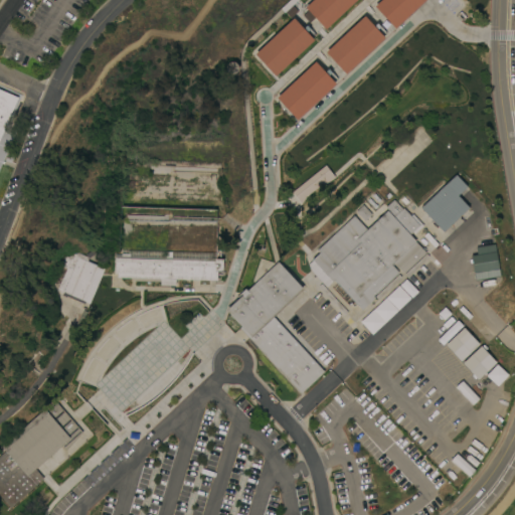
[(313,0),(356,0),(326,28),(306,7),(313,0)]
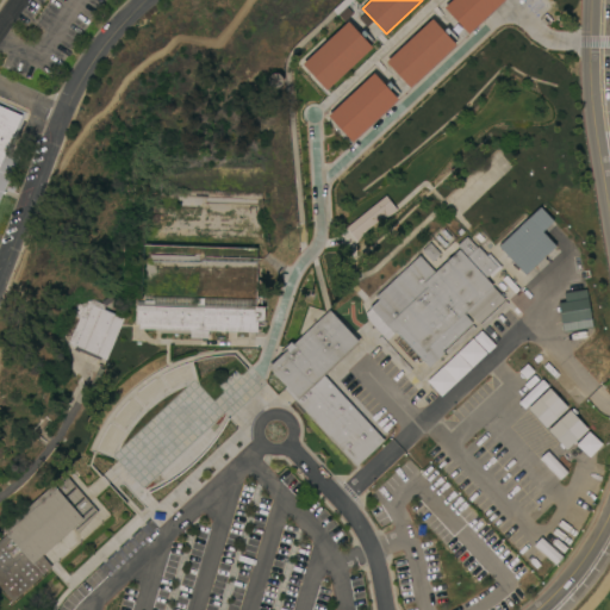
[(503,0),(468,32),(444,6),(450,0),(503,0)]
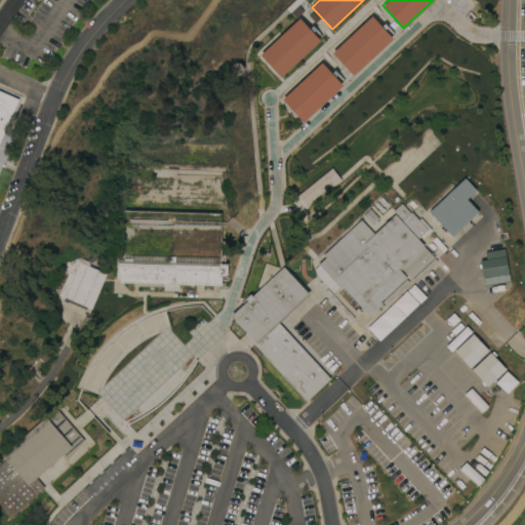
[(353,75),(332,52),(372,15),(393,37),(353,75)]
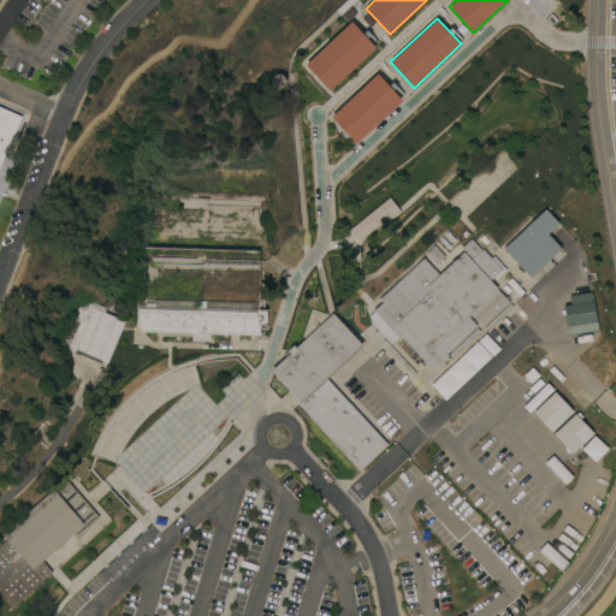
[(330,90),(306,64),(353,21),(377,47),(330,90)]
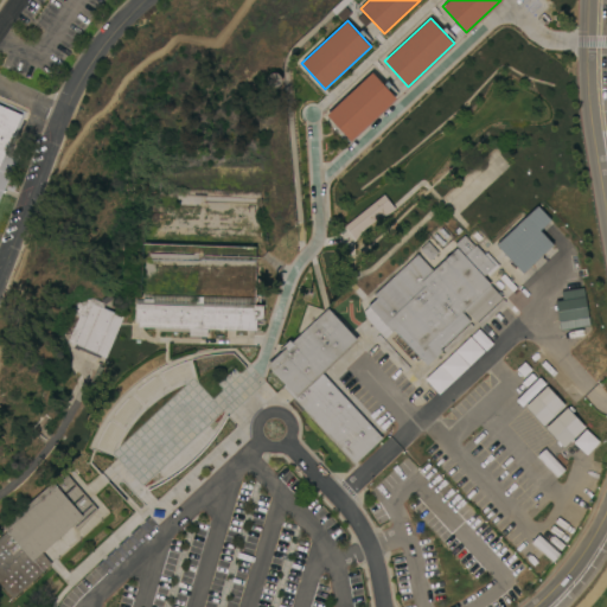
[(351,140),(326,115),(372,71),(397,97),(351,140)]
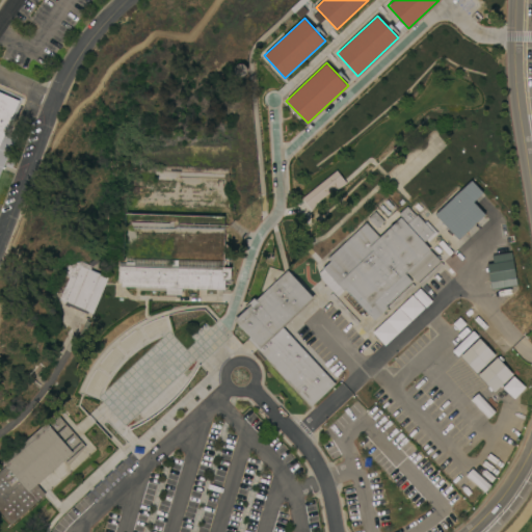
[(234,67),(238,63),(243,63),(247,67),(247,73),(243,76),(238,76),(234,73),(234,67)]
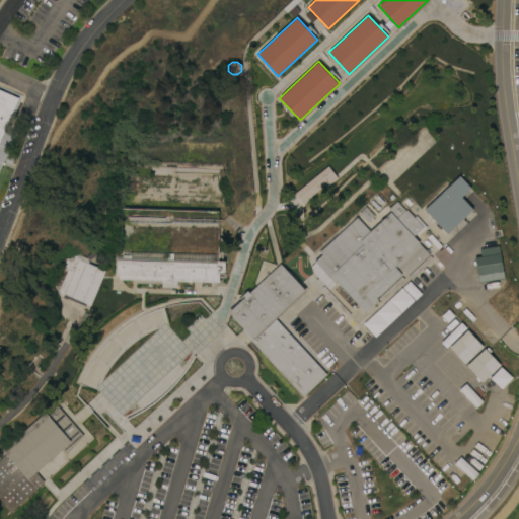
[(4,131),(15,135),(0,169),(0,89),(18,97),(4,131)]
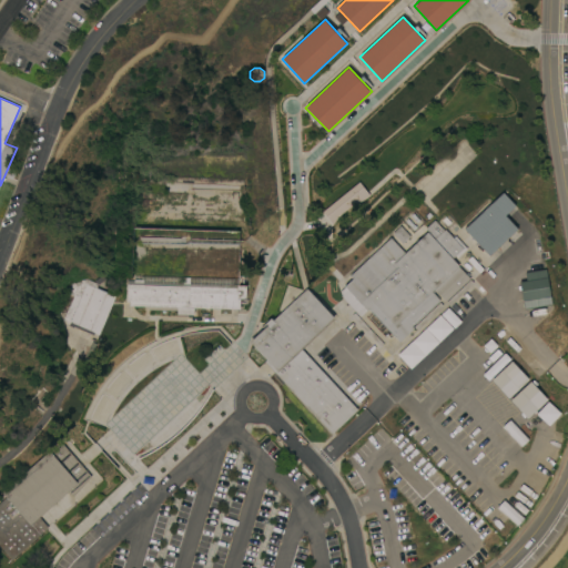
[(488,255),(464,229),(503,192),(515,205),(505,215),(517,229),(488,255)]
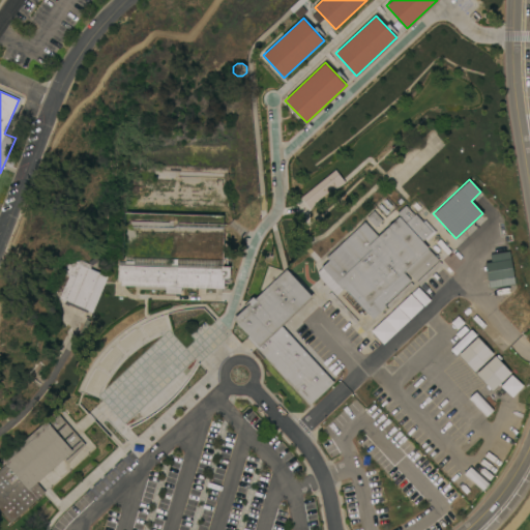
[(406,205),(414,214),(406,222),(398,212),(406,205)]
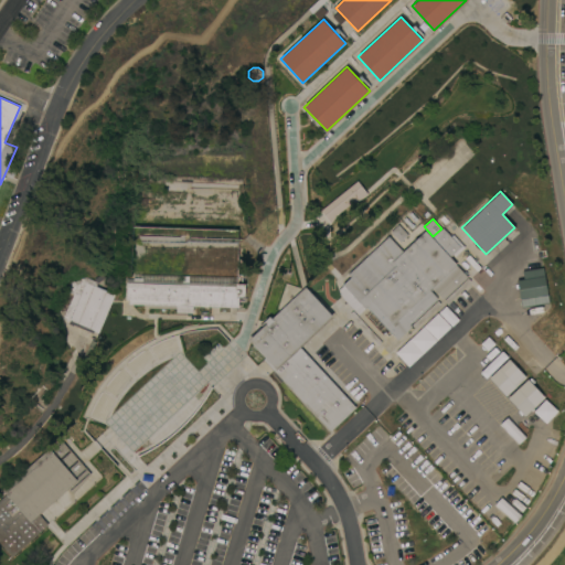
[(408,235),(401,242),(391,231),(398,224),(408,235)]
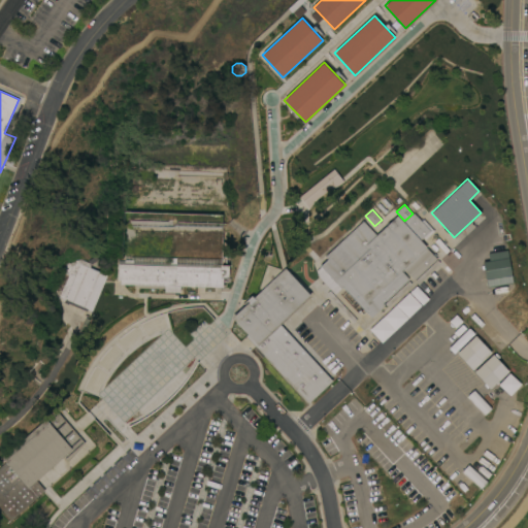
[(343,287),(341,288),(321,266),(328,259),(325,256),(363,221),(376,235),(398,215),(404,222),(415,212),(431,231),(421,240),(427,246),(437,258),(415,279),(404,268),(401,270),(409,278),(384,302),(386,305),(372,318),(343,287)]
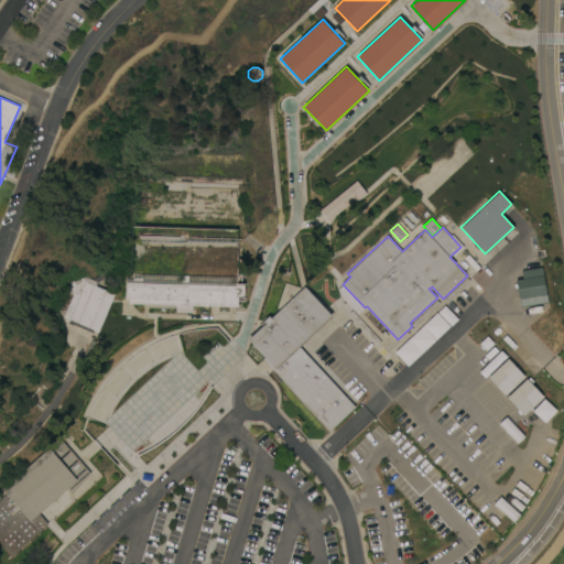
[(99,333),(95,331),(94,332),(73,324),(73,325),(68,323),(69,321),(63,317),(65,313),(57,310),(64,295),(63,294),(68,281),(86,277),(96,281),(95,278),(101,273),(104,273),(106,277),(97,282),(97,285),(111,291),(110,293),(115,294),(99,333)]
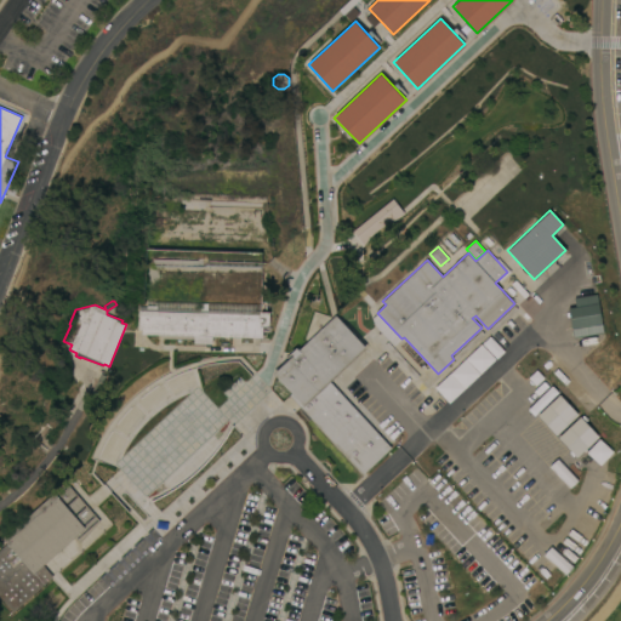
[(212,336),(212,340),(214,340),(214,342),(212,342),(212,343),(194,343),(194,335),(142,334),(142,329),(138,329),(140,311),(147,311),(147,301),(158,301),(158,306),(157,306),(157,311),(201,312),(201,303),(208,303),(208,313),(260,314),(260,312),(269,312),(269,326),(263,326),(263,337),(212,336)]
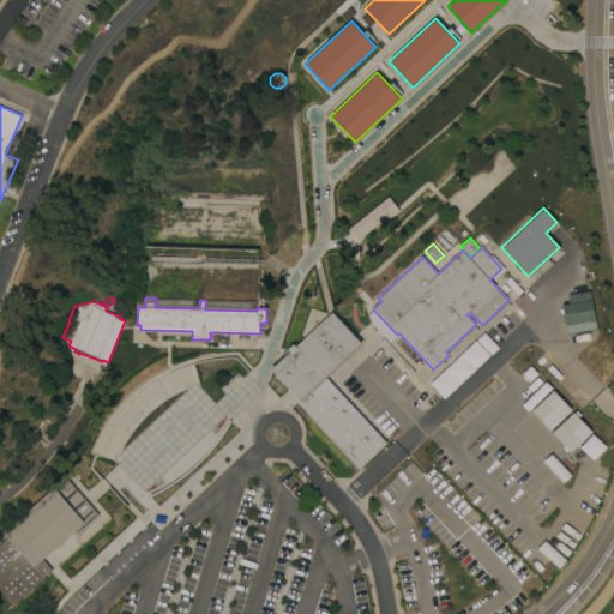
[(594,329),(590,300),(561,305),(566,332),(594,329)]
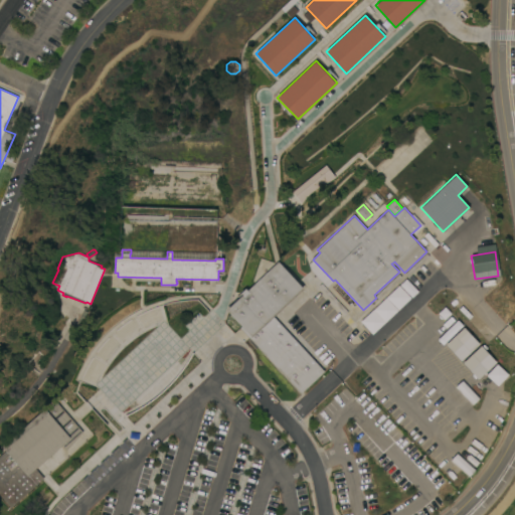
[(408,276),(405,273),(426,252),(430,255),(408,276)]
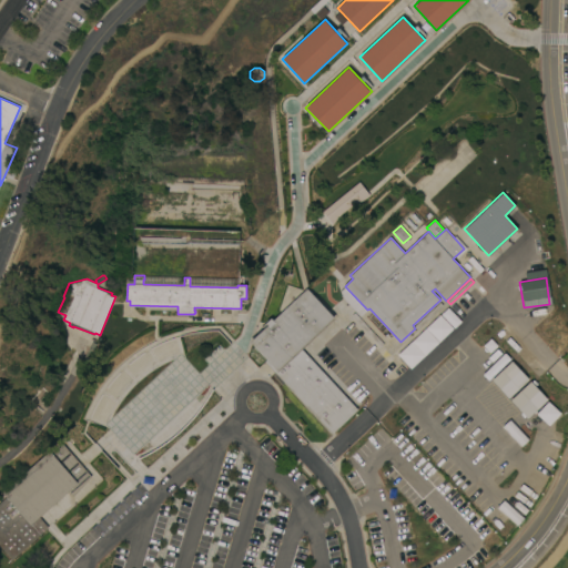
[(333,433),(265,361),(267,359),(250,341),(264,327),(263,326),(266,323),(266,322),(272,317),(274,320),(307,287),(335,318),(303,350),(358,409),(333,433)]
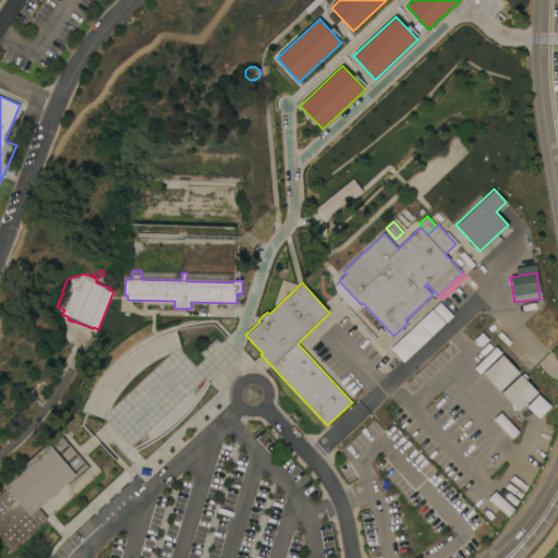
[(410,324),(407,320),(433,296),(436,300),(410,324)]
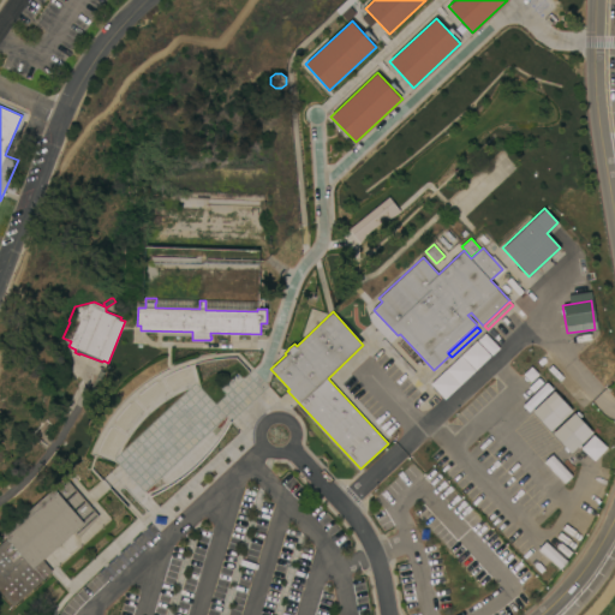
[(72,381),(63,347),(66,346),(71,363),(75,362),(76,363),(77,363),(78,368),(79,368),(81,375),(79,375),(79,378),(72,381)]
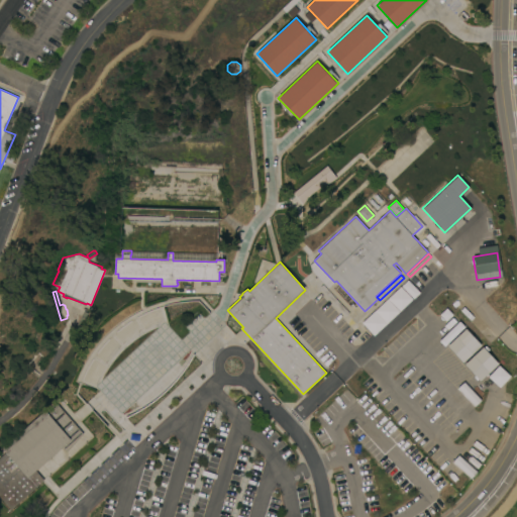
[(445,345),(461,363),(480,345),(464,328),(445,345)]
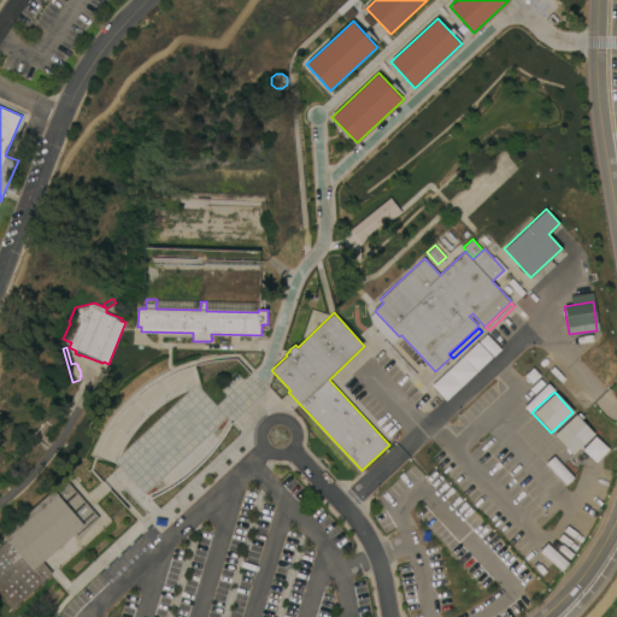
[(593,433),(574,413),(553,435),(571,454),(593,433)]
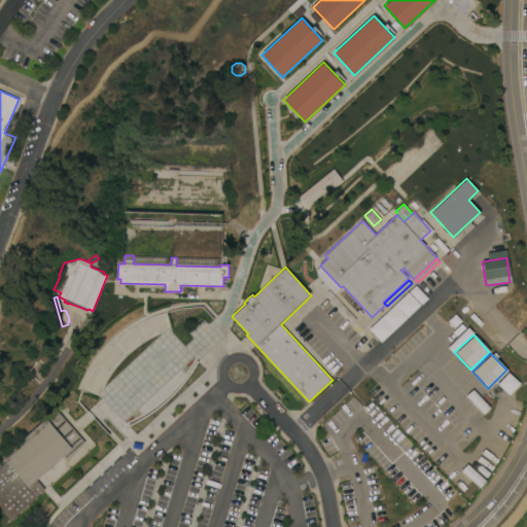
[(37,480),(45,489),(11,519),(0,505),(0,466),(6,461),(2,457),(46,418),(47,419),(58,410),(85,442),(68,460),(64,456),(37,480)]
